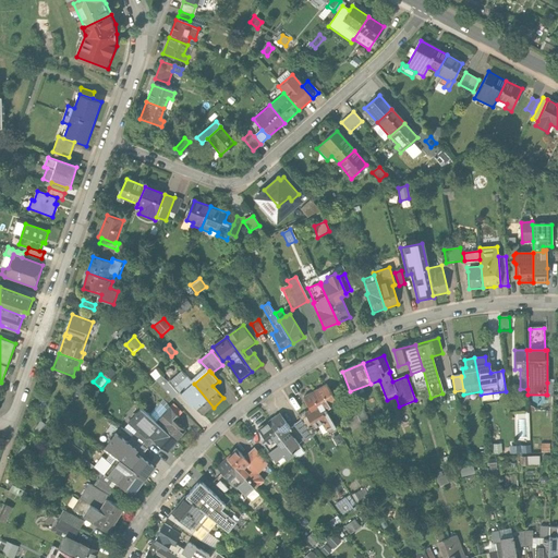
[(162,377),(152,387),(168,404),(181,392),(177,387),(171,381),(169,384),(162,377)]
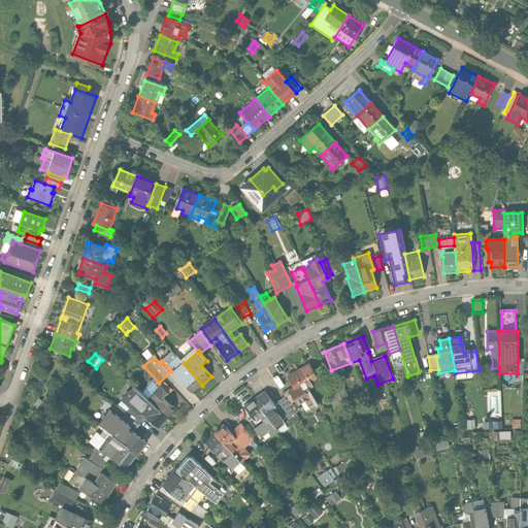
[(177,357),(167,366),(171,371),(192,394),(202,386),(184,363),(177,357)]
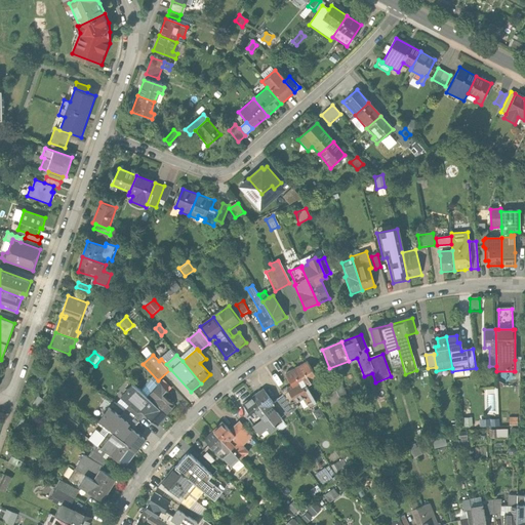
[(296,368),(308,387),(312,385),(310,381),(317,377),(308,362),(296,368)]
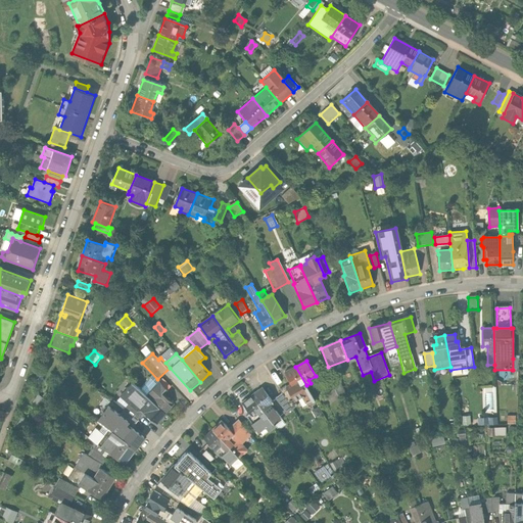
[(295,367),(285,373),(291,383),(287,386),(298,406),(303,414),(318,406),(306,385),(295,367)]
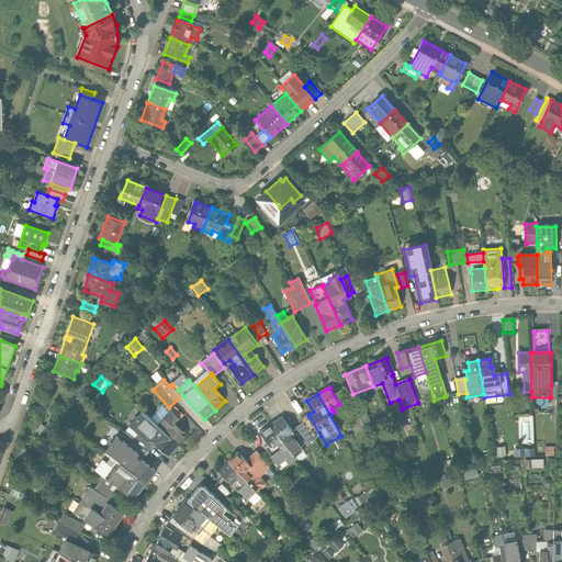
[(85,398),(78,395),(70,406),(77,411),(85,398)]
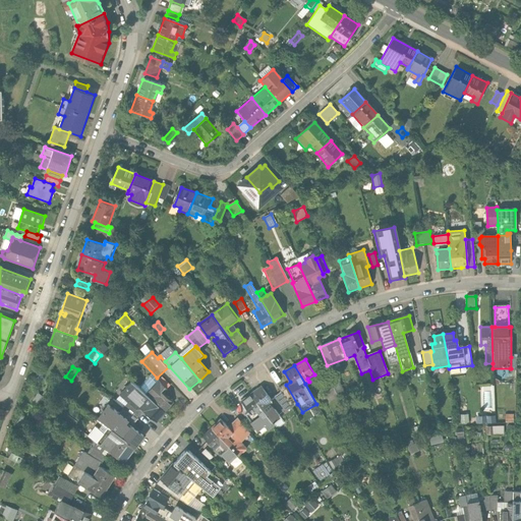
[(148,395),(167,412),(175,404),(163,393),(167,388),(160,382),(148,395)]
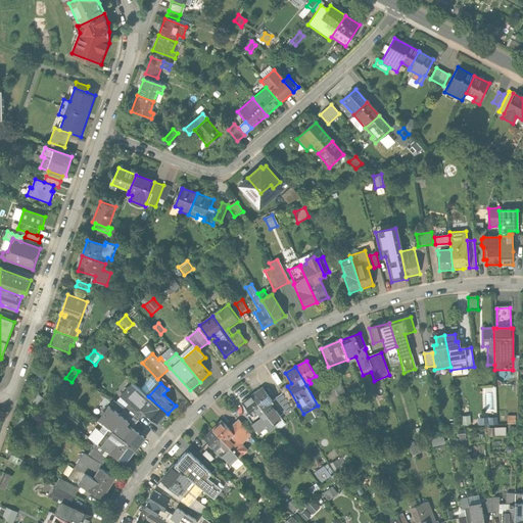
[(287,386),(279,390),(282,394),(292,410),(298,406),(287,386)]
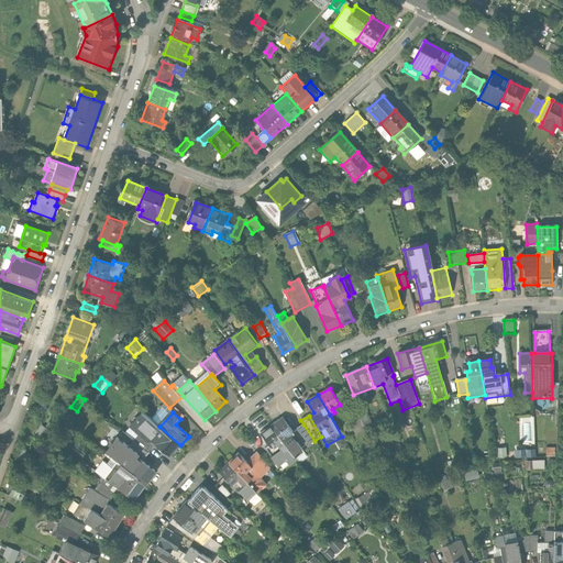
[(282,418),(269,427),(295,459),(305,452),(291,435),(294,434),(282,418)]
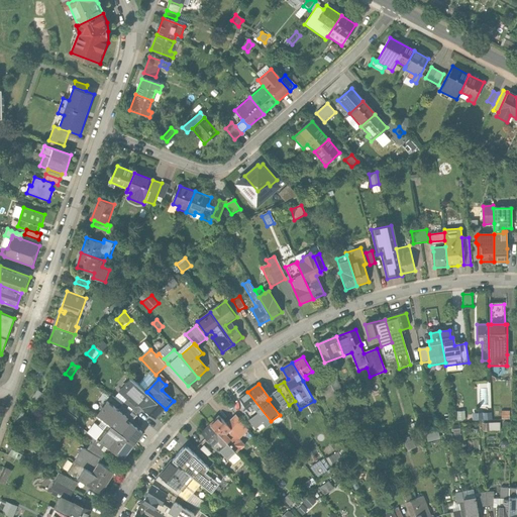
[(145,403),(141,407),(156,420),(166,409),(146,392),(140,386),(134,393),(145,403)]
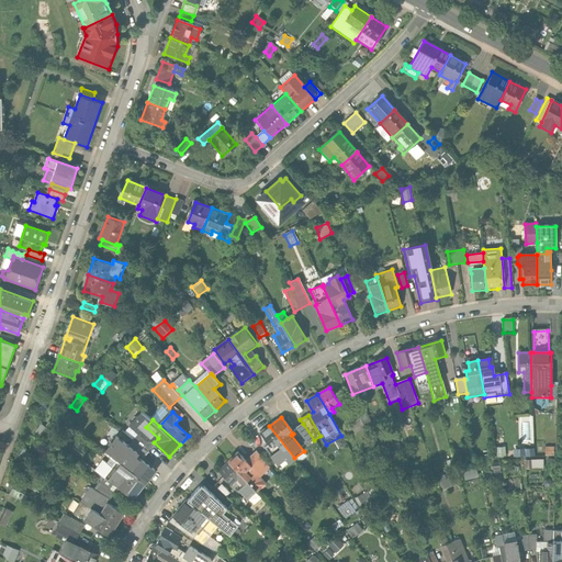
[(47,429),(42,424),(34,433),(41,438),(47,429)]
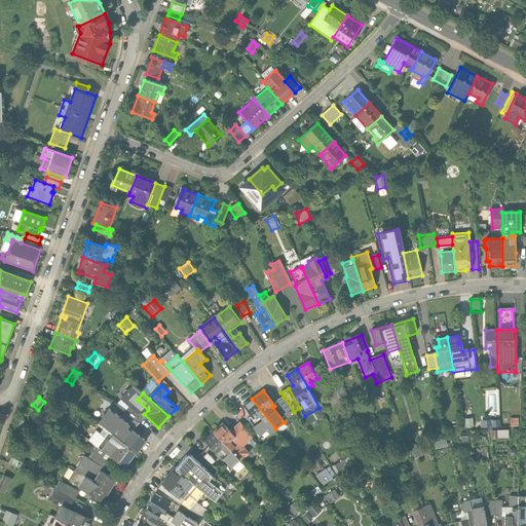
[(294,412),(284,397),(276,402),(289,416),(294,412)]
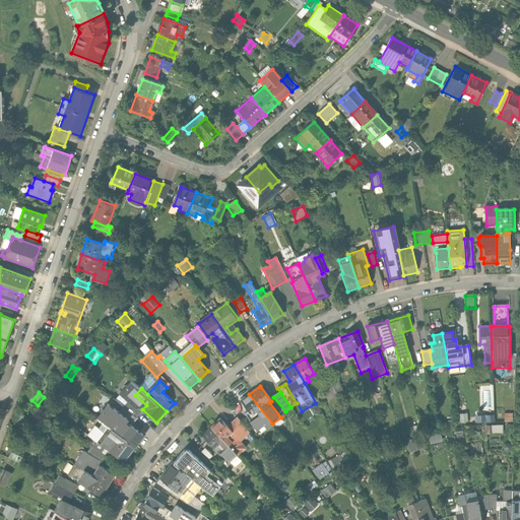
[(266,428),(272,424),(249,394),(241,400),(248,410),(245,413),(257,430),(264,425),(266,428)]
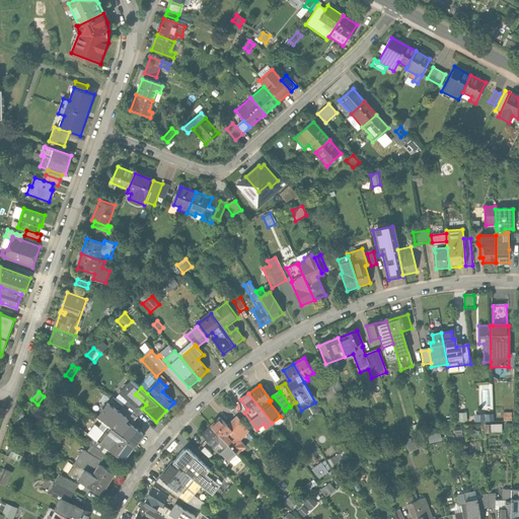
[(130,399),(119,412),(132,424),(143,411),(130,399)]
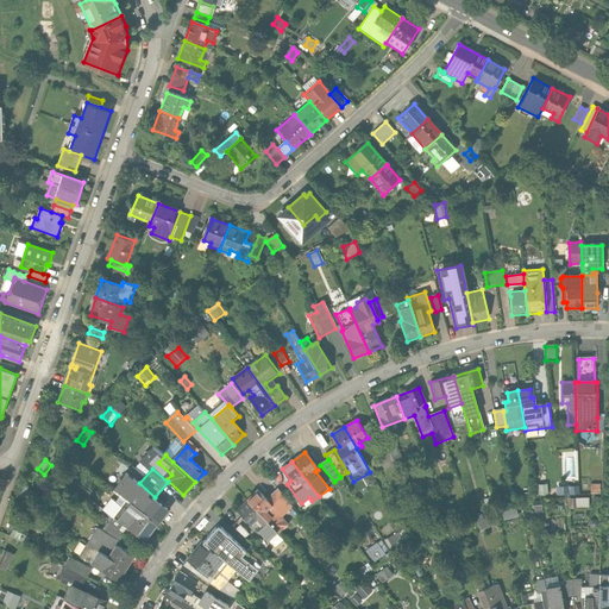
[(547,484),(538,485),(539,496),(548,495),(547,484)]
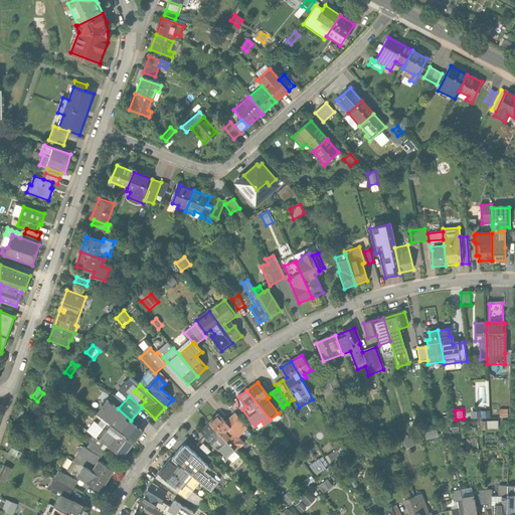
[(507,409),(499,409),(499,417),(507,417),(507,409)]
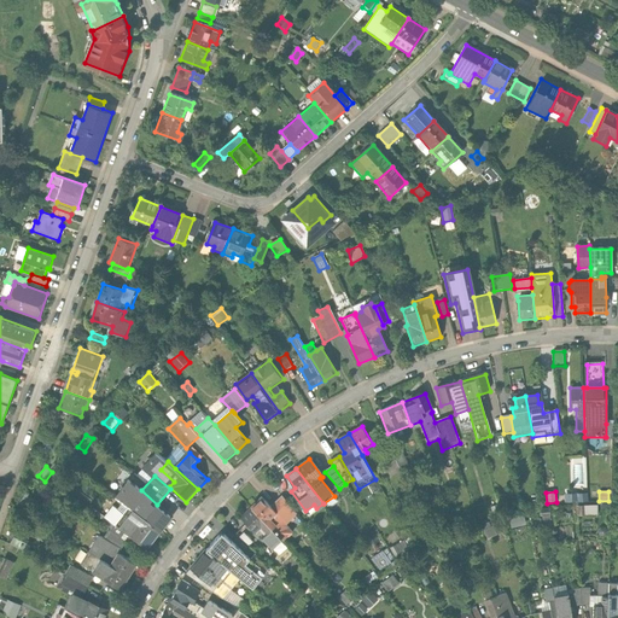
[(34,497),(27,493),(19,503),(25,508),(34,497)]
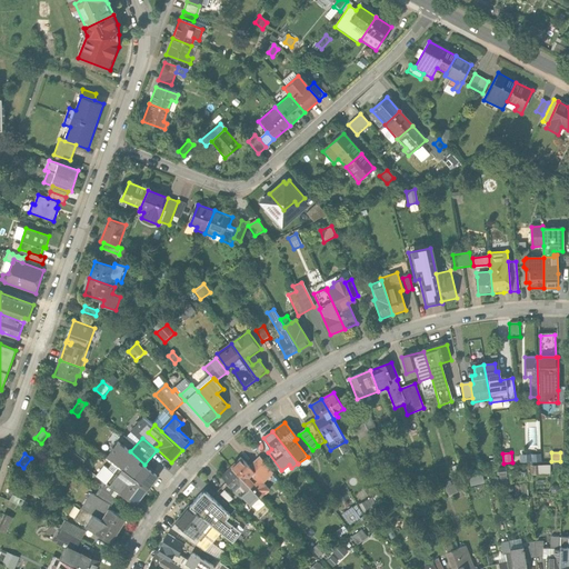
[(540,455),(520,456),(520,463),(541,462),(540,455)]
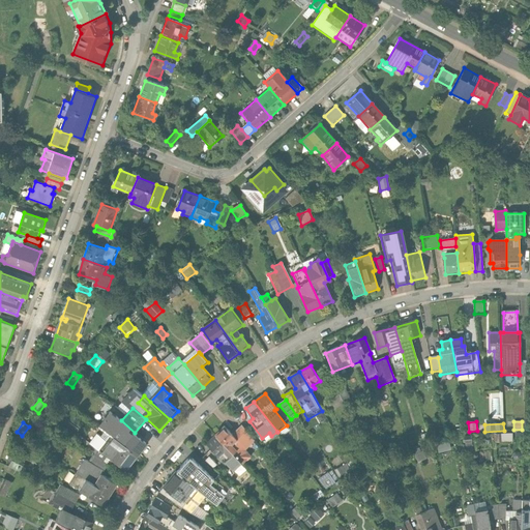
[(224,428),(213,437),(239,464),(241,465),(251,457),(244,450),(254,441),(240,427),(235,431),(231,435),(224,428)]
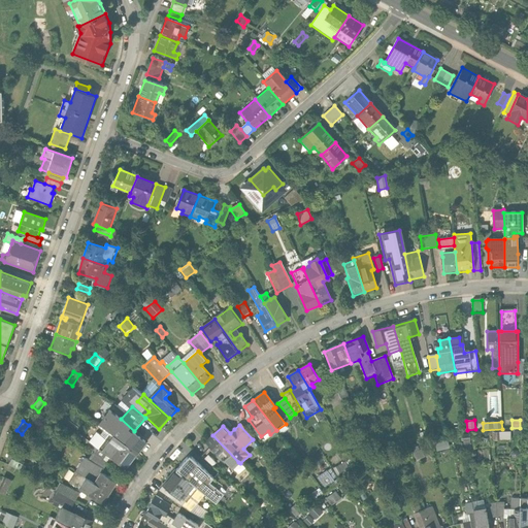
[(111,434),(114,437),(139,455),(146,444),(131,433),(129,436),(122,431),(117,427),(111,434)]
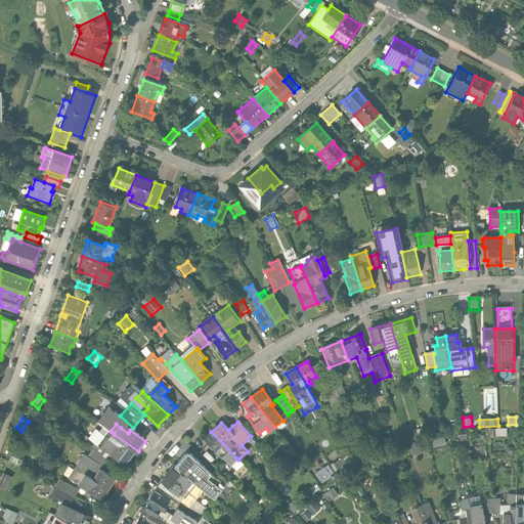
[(497,428),(488,429),(488,437),(498,437),(497,428)]
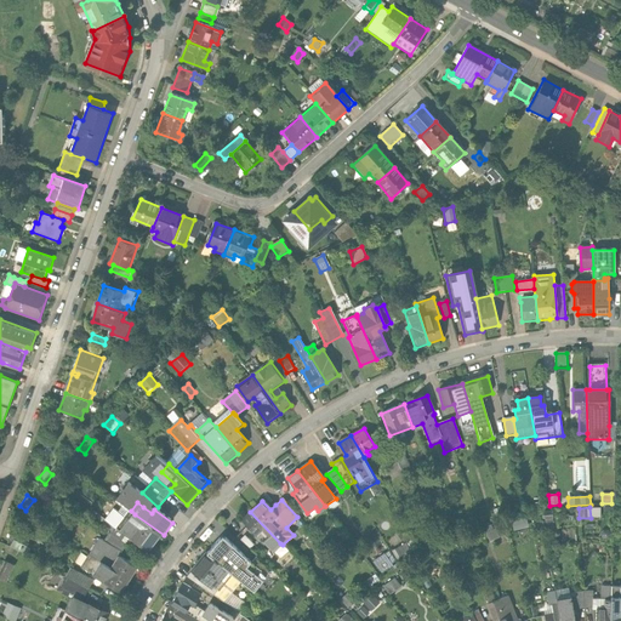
[(280,543),(250,512),(240,520),(250,531),(255,537),(261,531),(266,537),(261,543),(271,553),(280,543)]
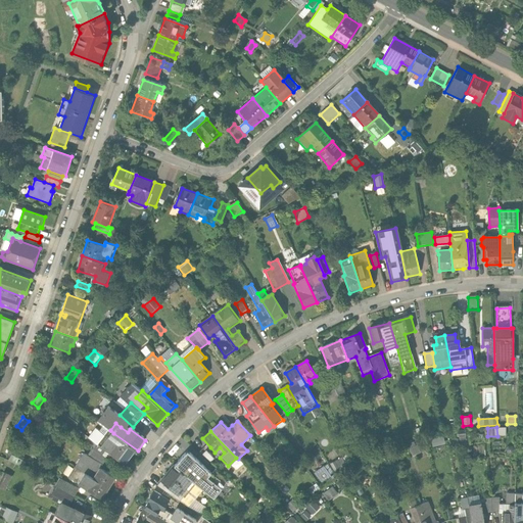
[(138,450),(113,433),(102,447),(107,452),(112,456),(127,466),(138,450)]
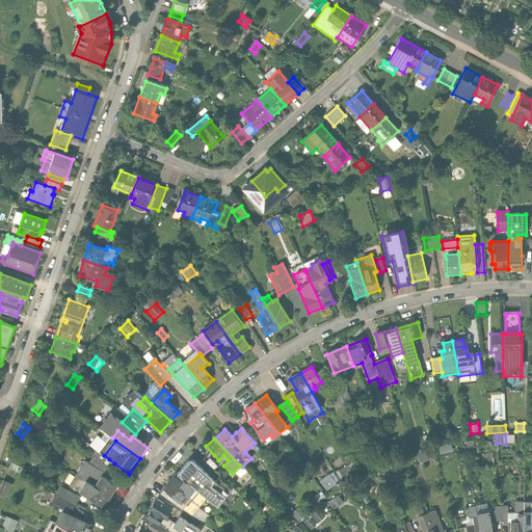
[(397,444),(389,447),(391,452),(399,449),(397,444)]
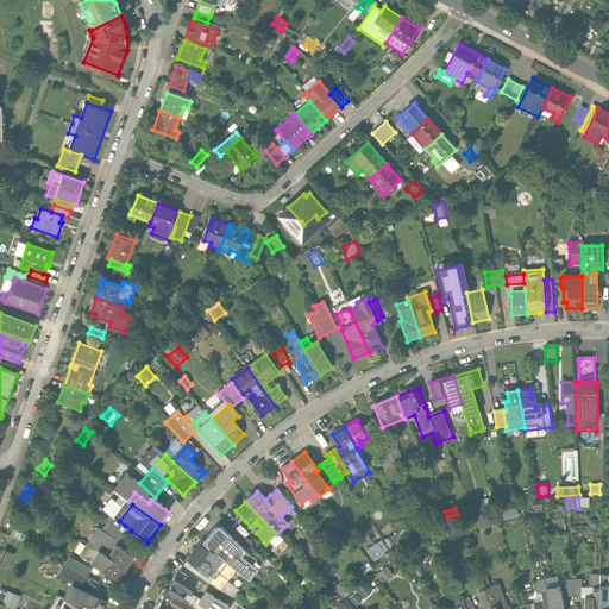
[(113,518),(110,523),(120,532),(125,526),(119,521),(113,518)]
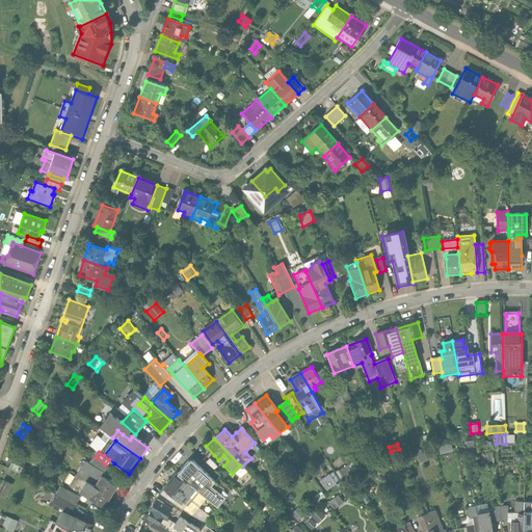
[(416,456),(419,463),(427,460),(424,453),(416,456)]
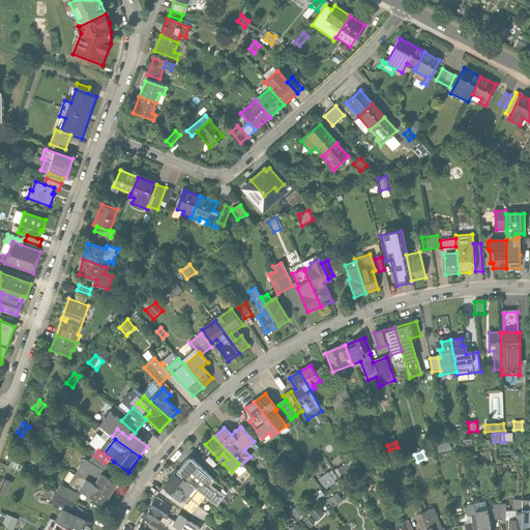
[(179,467),(216,501),(230,487),(215,473),(193,453),(185,461),(179,467)]
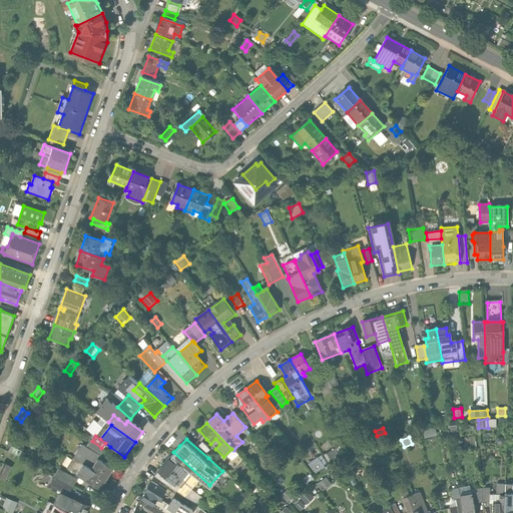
[(92,441),(86,447),(101,456),(105,450),(101,448),(92,441)]
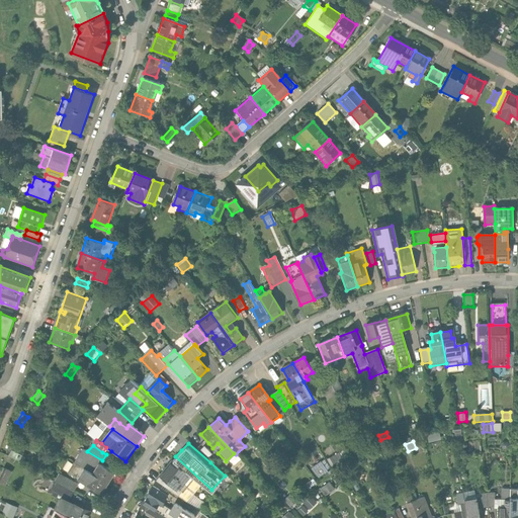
[(28,455),(13,447),(9,455),(24,463),(28,455)]
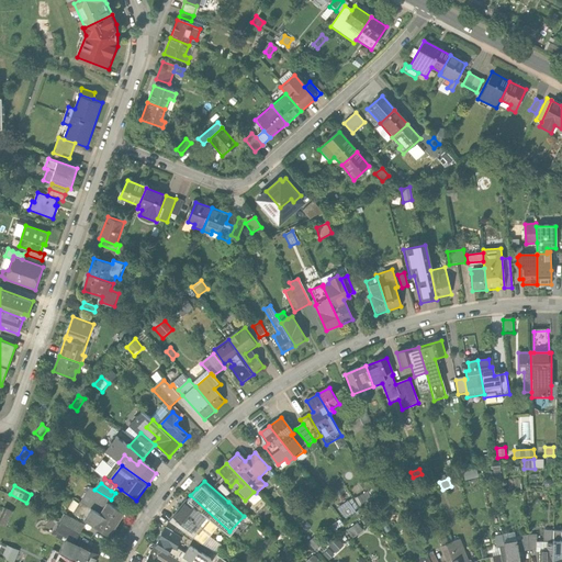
[(91,487),(81,502),(119,527),(126,514),(110,505),(109,504),(111,499),(94,490),(91,487)]
